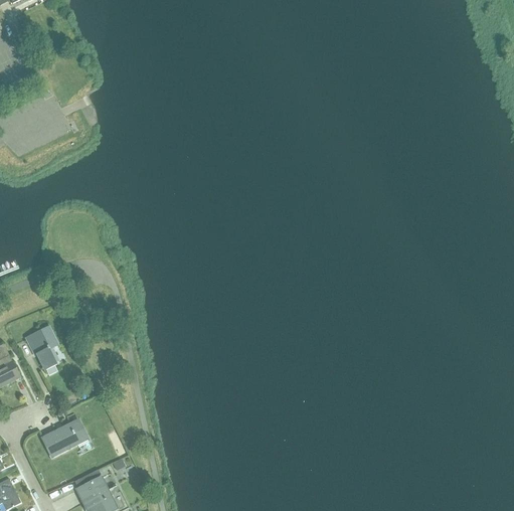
[(48,347),(56,343),(47,325),(25,336),(32,350),(34,349),(44,368),(56,362),(48,347)]
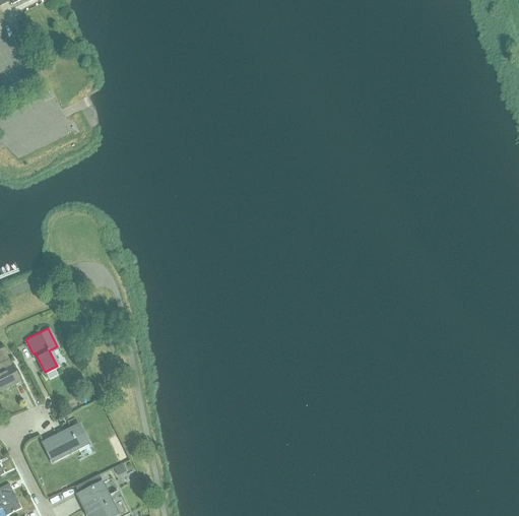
[(0,388),(20,379),(3,345),(0,346),(0,388)]
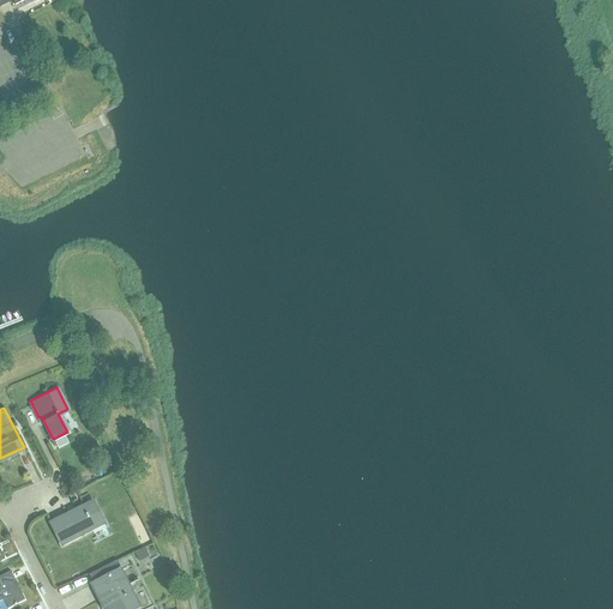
[(50,520),(61,540),(102,518),(92,499),(50,520)]
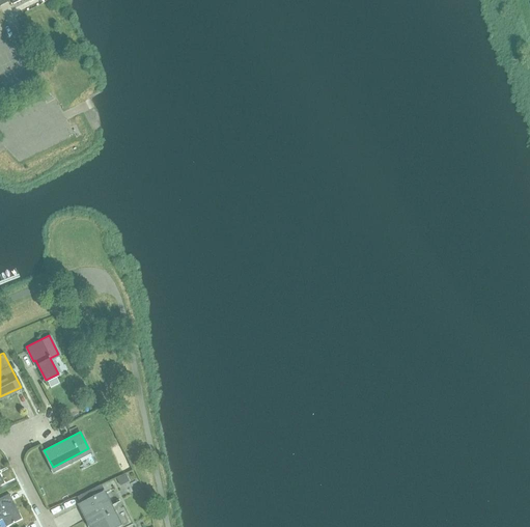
[(120,474),(122,480),(131,476),(129,470),(120,474)]
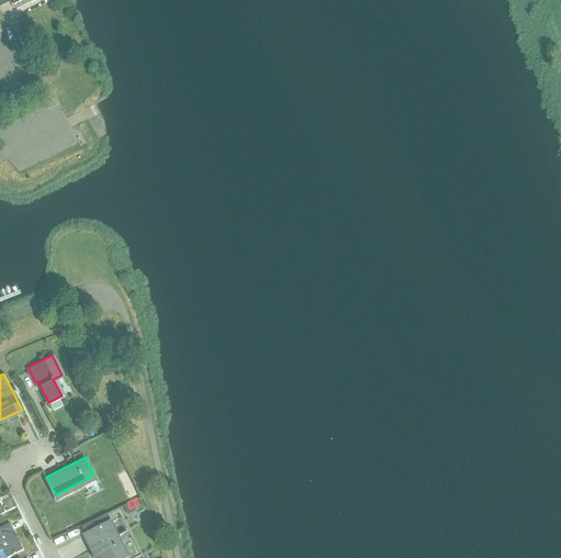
[(93,546),(99,557),(115,557),(125,554),(115,535),(118,534),(110,520),(82,533),(90,547),(93,546)]
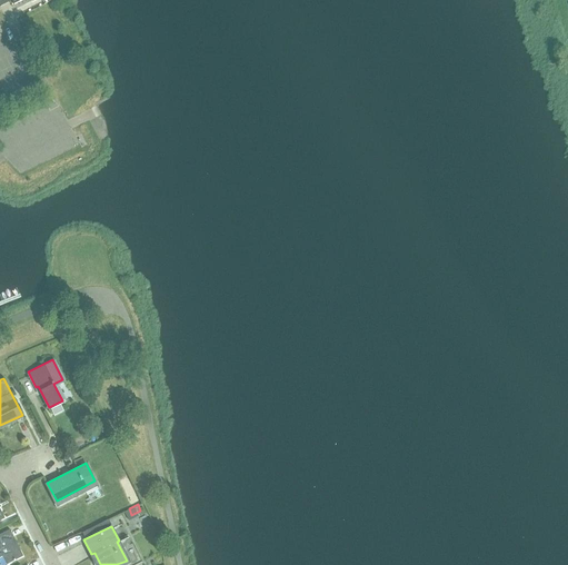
[(0,554),(1,554),(6,563),(22,554),(8,527),(0,532),(0,554)]
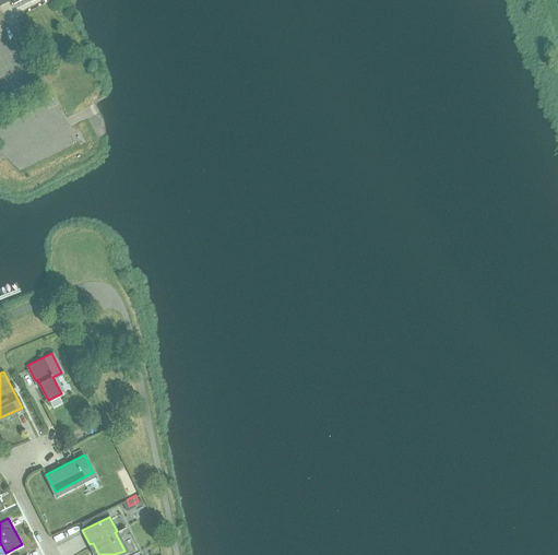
[(73,530),(82,527),(80,521),(71,526),(73,530)]
